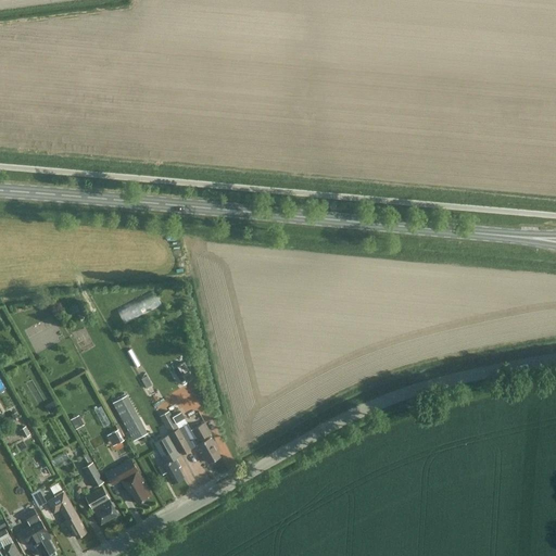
[(122,311),(129,323),(164,303),(158,290),(122,311)]
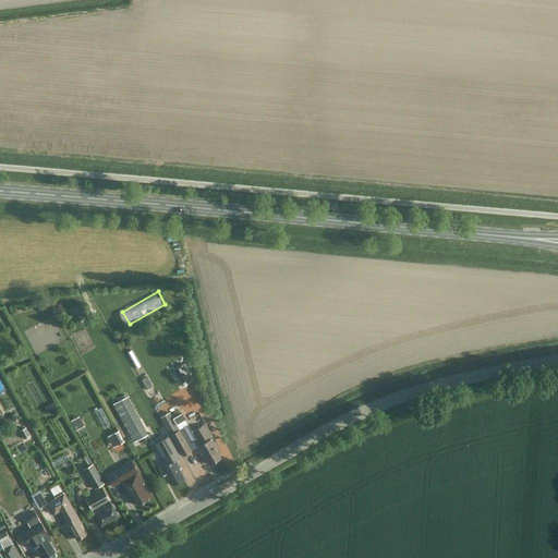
[(81,317),(86,315),(82,304),(76,306),(81,317)]
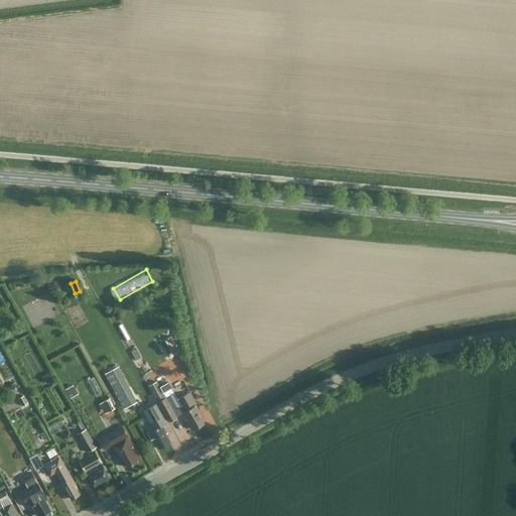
[(131,352),(136,360),(141,357),(136,349),(131,352)]
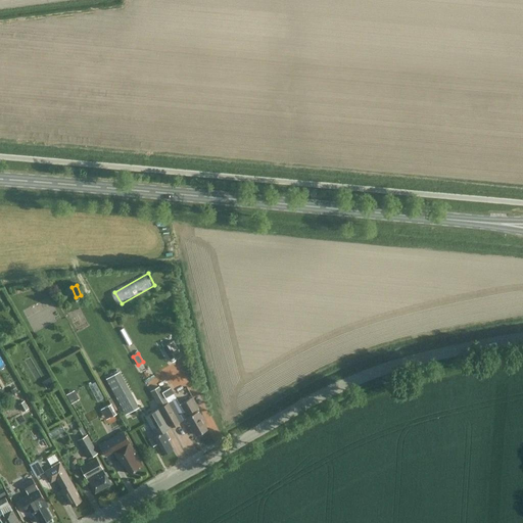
[(105,379),(126,415),(139,408),(119,371),(105,379)]
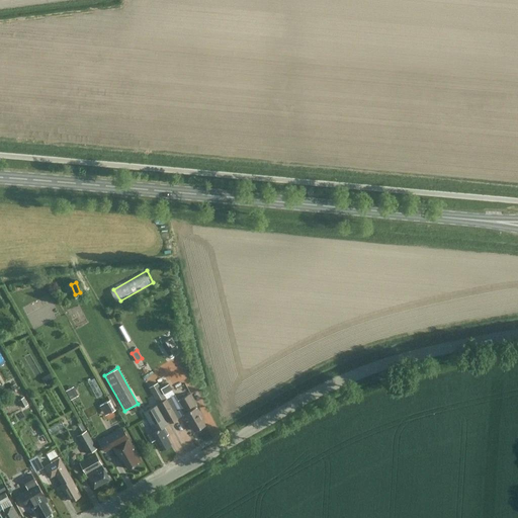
[(47,385),(55,380),(50,373),(41,378),(47,385)]
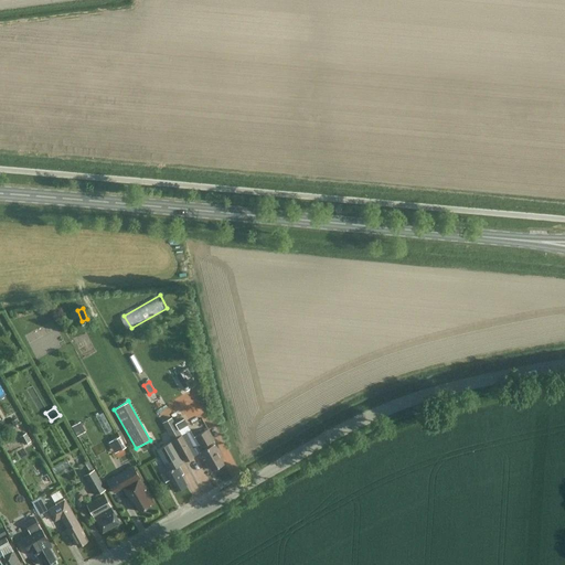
[(193,456),(181,435),(171,417),(162,423),(172,440),(184,461),(193,456)]
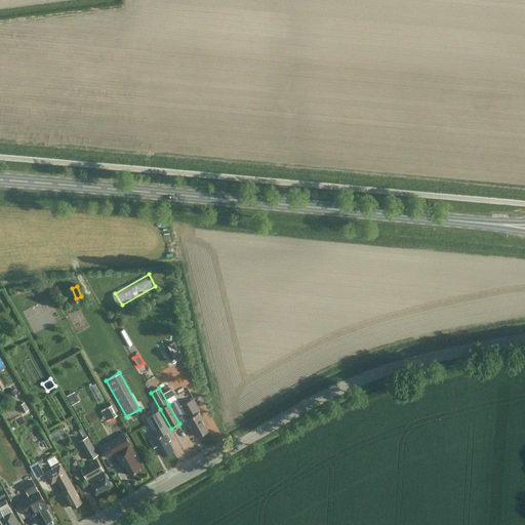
[(74,392),(67,396),(72,405),(79,401),(74,392)]
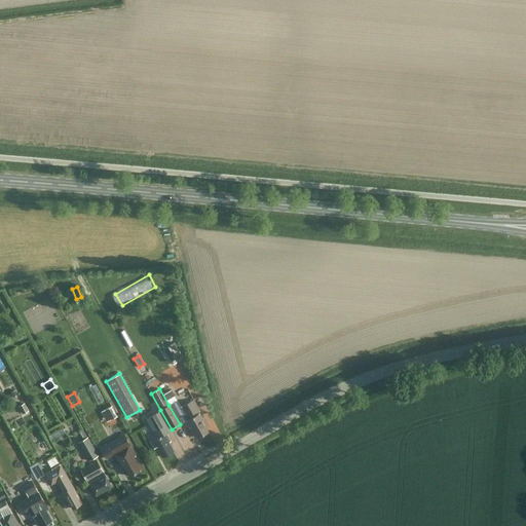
[(190,418),(186,421),(186,422),(189,427),(191,426),(197,438),(209,431),(203,422),(205,421),(204,418),(193,399),(183,405),(190,418)]
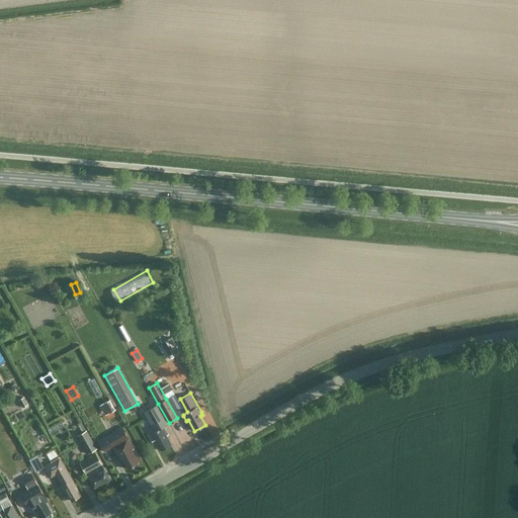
[(22,408),(27,404),(23,397),(18,400),(22,408)]
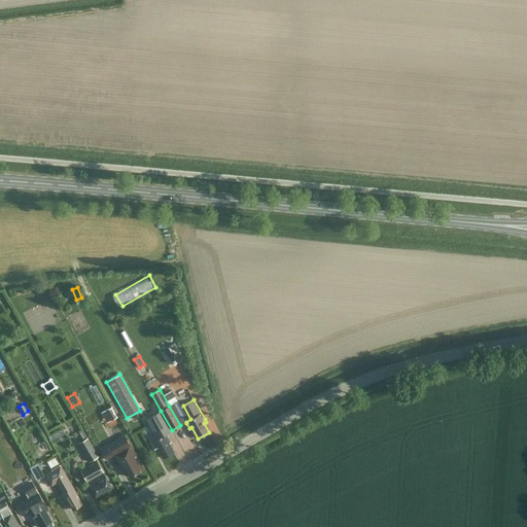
[(101,412),(107,422),(117,417),(111,407),(101,412)]
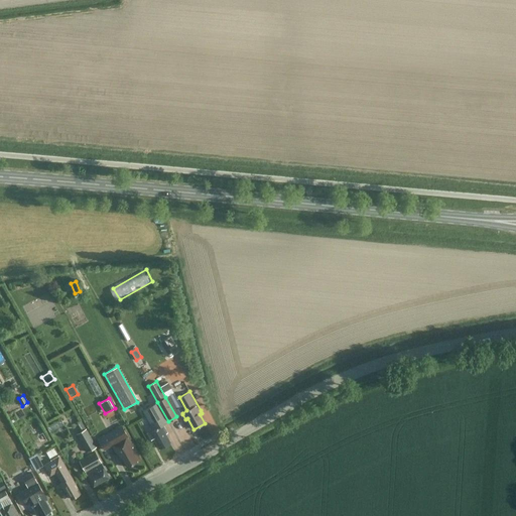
[(168,421),(157,402),(142,410),(153,429),(147,432),(151,439),(153,438),(159,448),(170,442),(165,434),(168,432),(163,424),(168,421)]
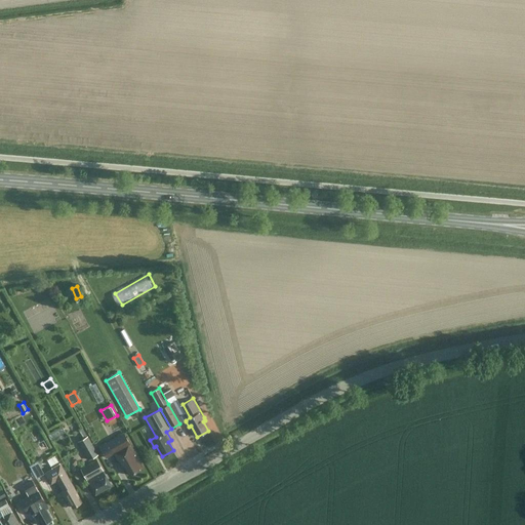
[(86,436),(81,428),(73,433),(74,435),(79,432),(83,439),(77,442),(88,460),(98,454),(87,436),(86,436)]
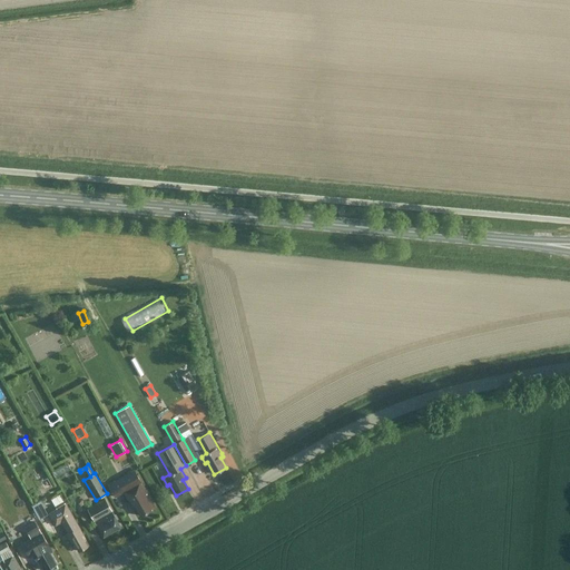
[(134,504),(140,516),(155,507),(134,471),(108,485),(115,497),(123,491),(127,499),(128,499),(133,505),(134,504)]
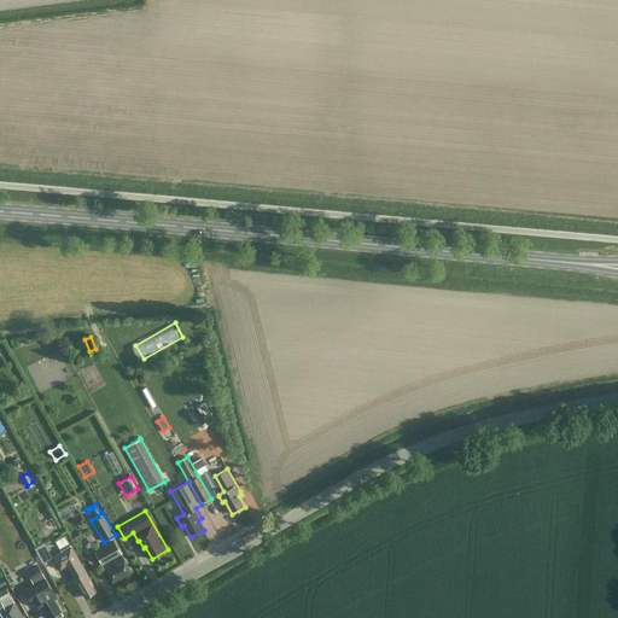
[(63,548),(73,544),(70,536),(59,540),(63,548)]
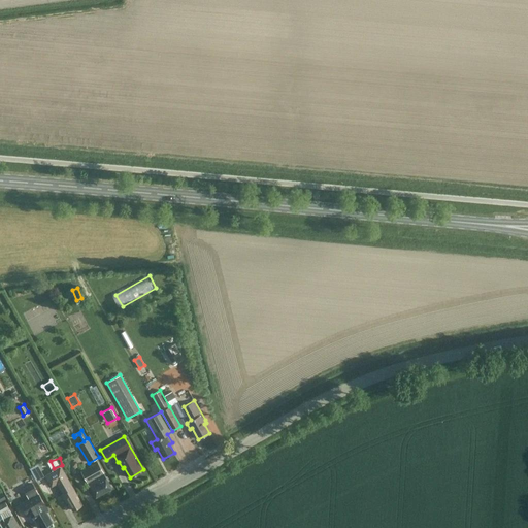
[(81,471),(95,497),(111,488),(97,463),(81,471)]
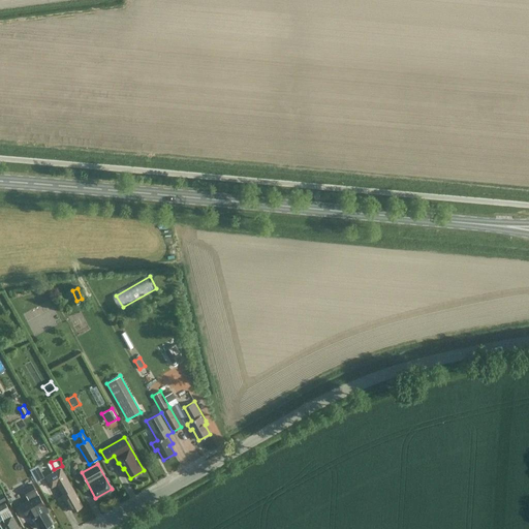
[(29,470),(36,483),(42,478),(35,467),(29,470)]
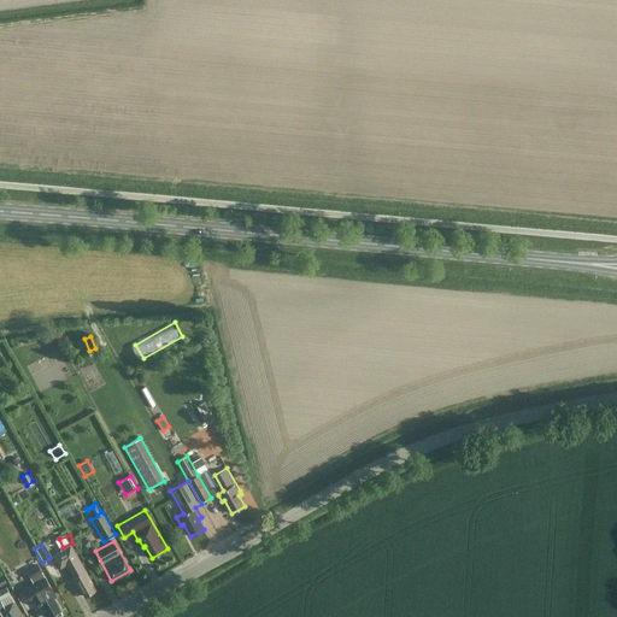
[(89,580),(70,546),(53,556),(59,568),(66,564),(74,577),(72,579),(76,586),(78,585),(84,597),(94,592),(87,580),(89,580)]
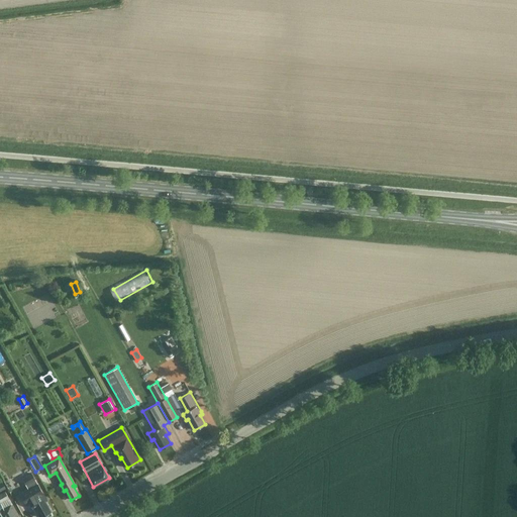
[(46,500),(37,484),(31,474),(22,479),(28,489),(20,494),(25,504),(29,502),(33,508),(35,507),(40,516),(50,511),(44,501),(46,500)]
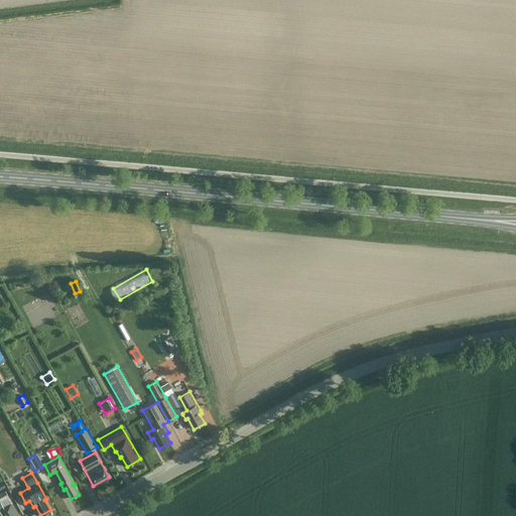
[(0,515),(18,515),(19,515),(11,502),(8,497),(5,491),(0,493),(0,515)]
